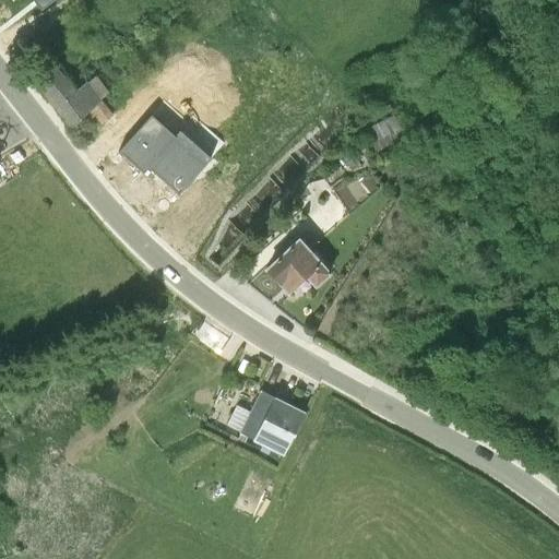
[(51,63),(33,79),(70,125),(88,110),(99,123),(109,111),(99,102),(107,93),(94,76),(74,91),(51,63)]
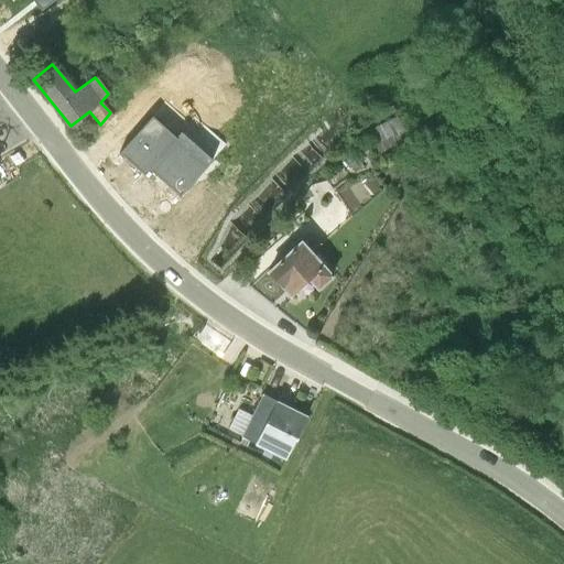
[(358,123),(365,138),(371,134),(383,161),(411,148),(392,108),(376,116),(376,115),(367,119),(365,120),(358,123)]
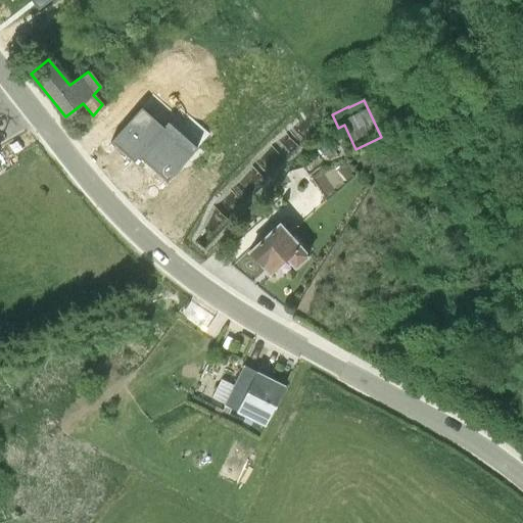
[(330,143),(307,158),(315,170),(337,154),(330,143)]
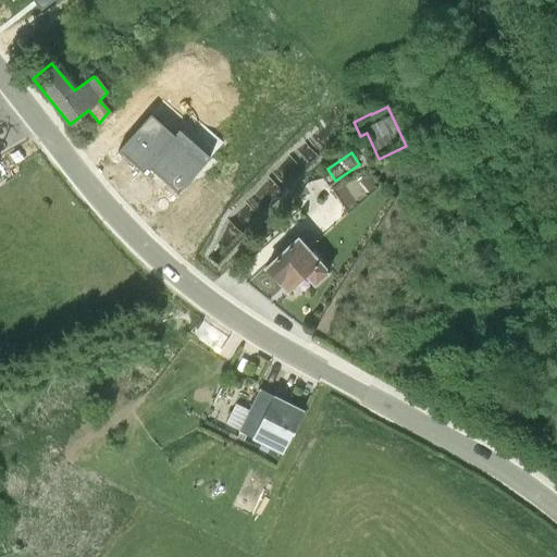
[(298,238),(265,269),(288,294),(306,277),(313,286),(329,272),(298,238)]
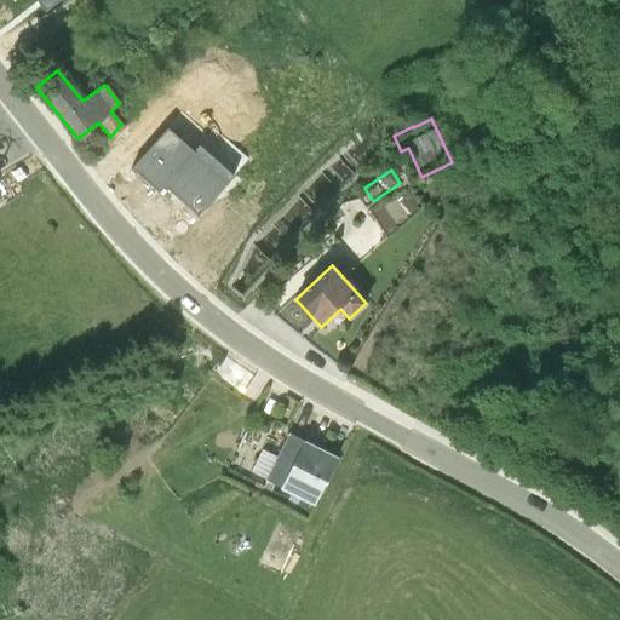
[(262,451),(251,472),(267,480),(263,486),(256,482),(252,488),(308,517),(337,458),(288,434),(277,458),(262,451)]
